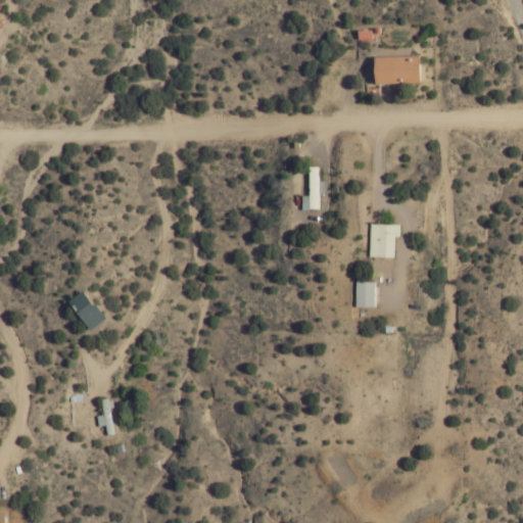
[(0,28),(9,15),(0,9),(0,28)]
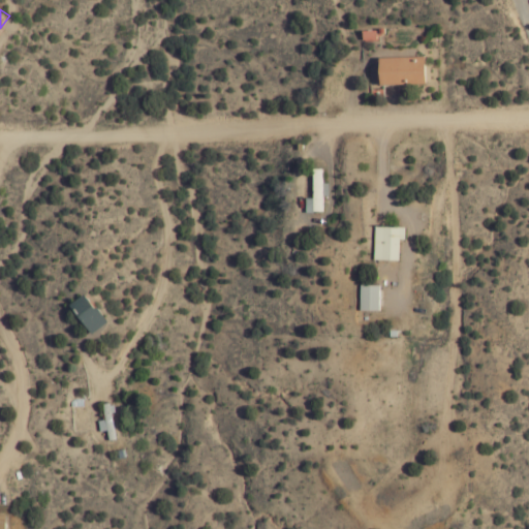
[(386,58),(387,84),(435,83),(434,56),(386,58)]
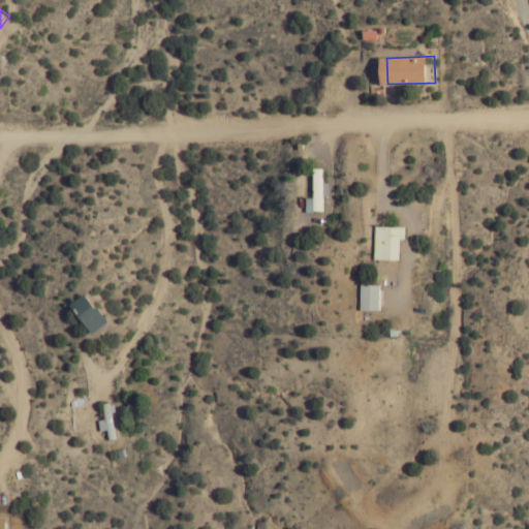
[(314,197),(307,197),(307,212),(323,212),(322,168),(314,168),(314,197)]
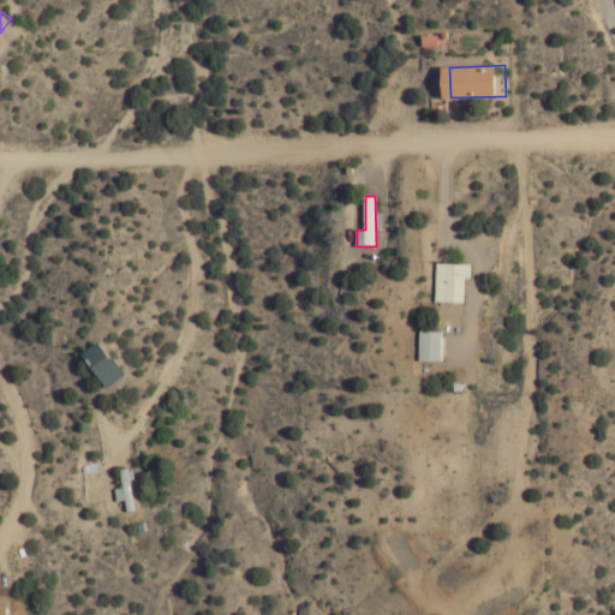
[(465,303),(466,278),(472,278),(472,264),(436,263),(435,302),(465,303)]
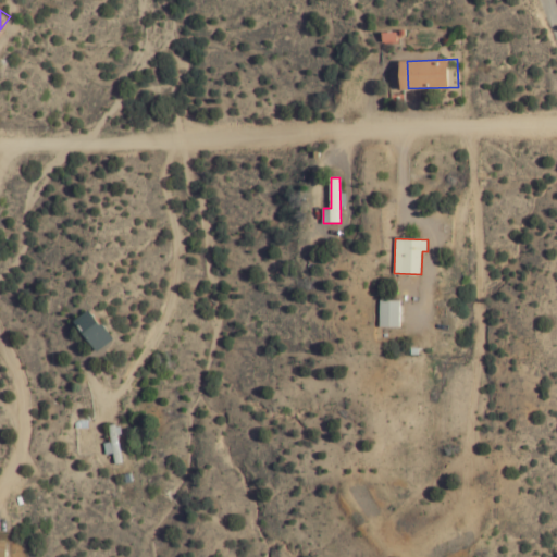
[(401,327),(401,300),(380,300),(380,326),(401,327)]
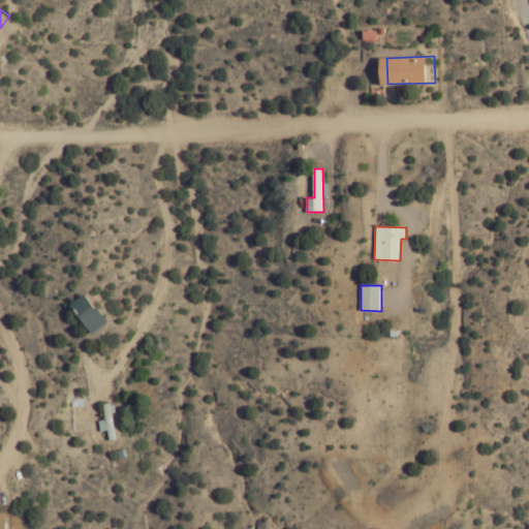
[(93,334),(110,323),(92,293),(74,303),(93,334)]
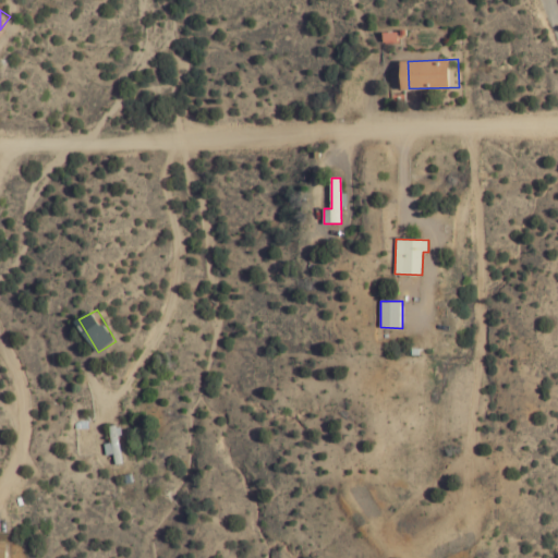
[(105,444),(106,456),(114,455),(117,464),(123,464),(119,426),(111,427),(113,443),(105,444)]
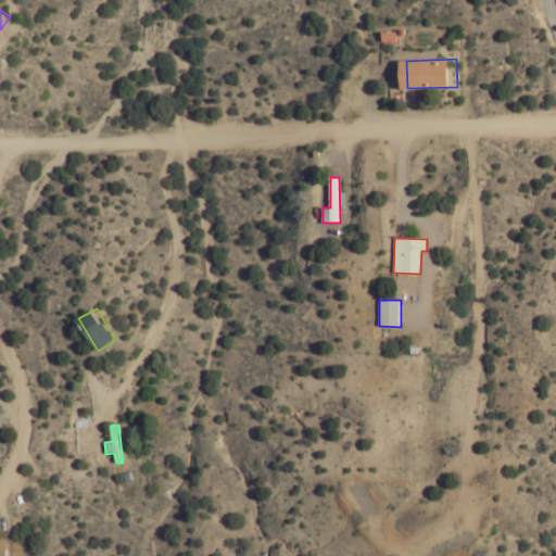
[(0,548),(10,550),(10,542),(0,541),(0,548)]
